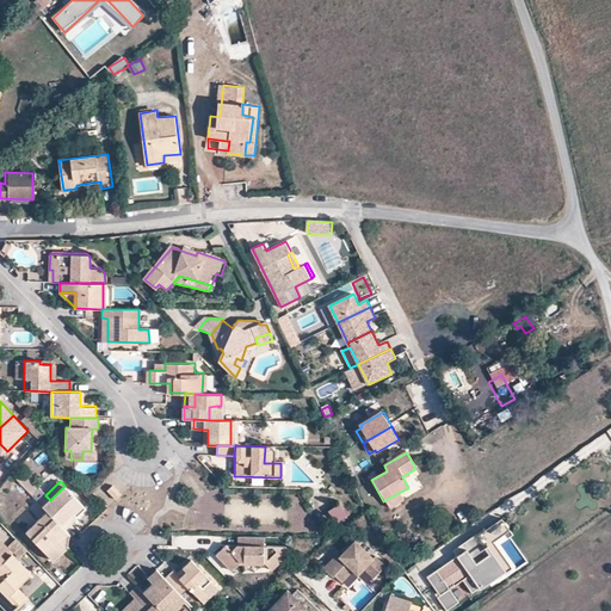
[(115,499),(121,493),(111,483),(105,491),(115,499)]
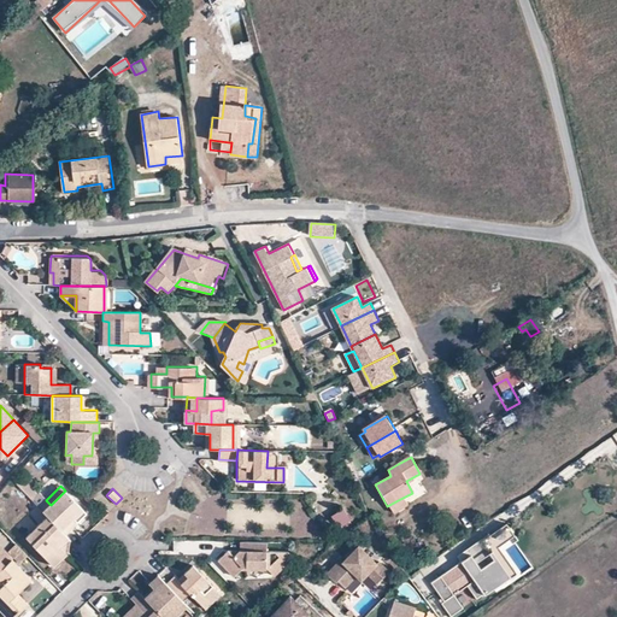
[(51,505),(46,500),(39,506),(48,517),(66,535),(72,528),(71,526),(75,521),(77,523),(87,513),(65,491),(51,505)]
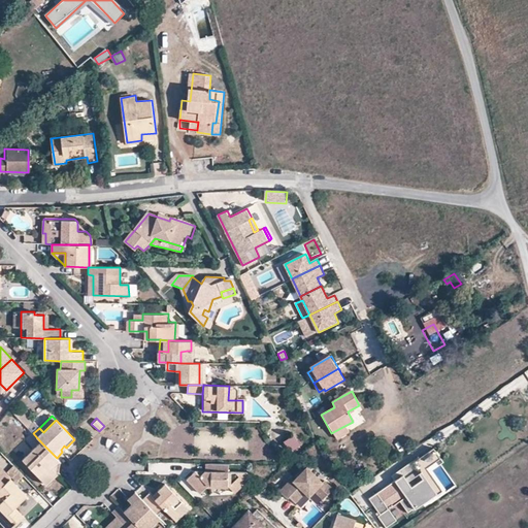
[(342,427),(331,433),(335,440),(347,434),(342,427)]
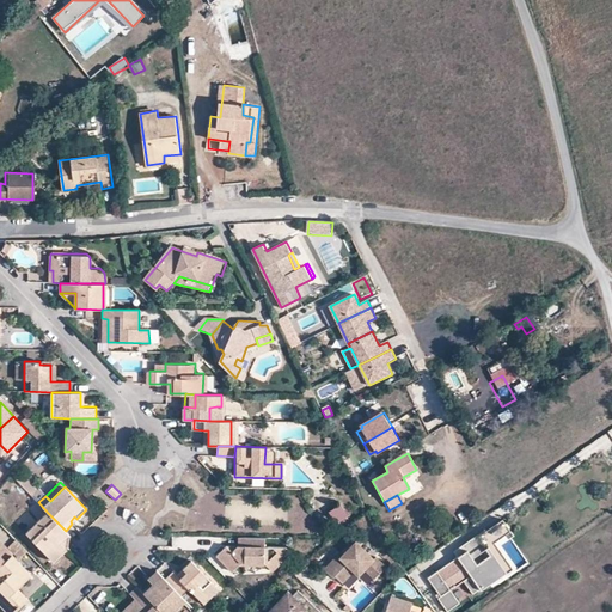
[(341,505),(330,510),(337,521),(347,515),(341,505)]
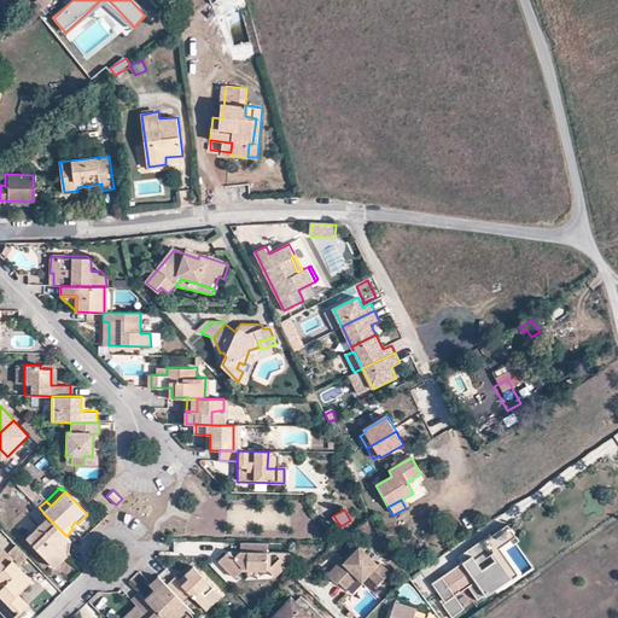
[(70,540),(66,536),(48,518),(27,540),(54,569),(68,555),(62,549),(70,540)]
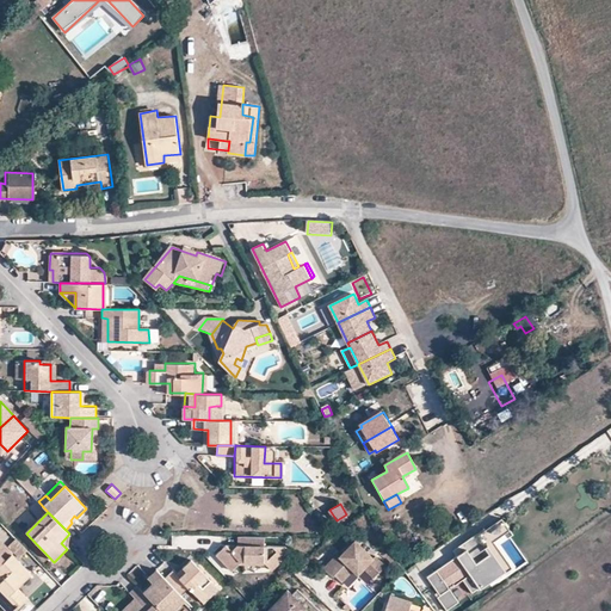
[(504,522),(487,532),(495,544),(512,534),(504,522)]
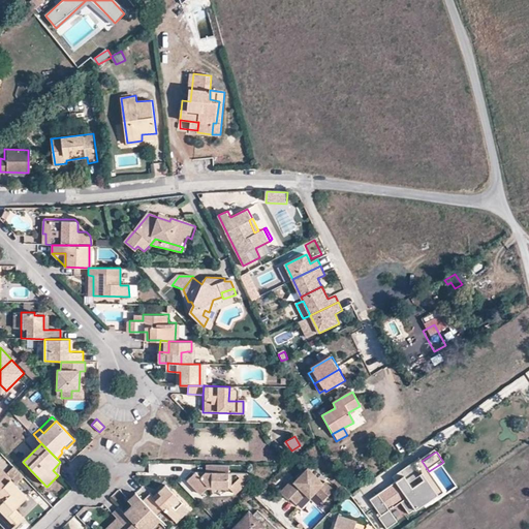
[(405,478),(371,502),(382,518),(380,520),(386,528),(391,528),(394,527),(386,516),(398,507),(406,519),(416,511),(416,510),(435,497),(422,476),(429,471),(422,461),(402,475),(405,478)]
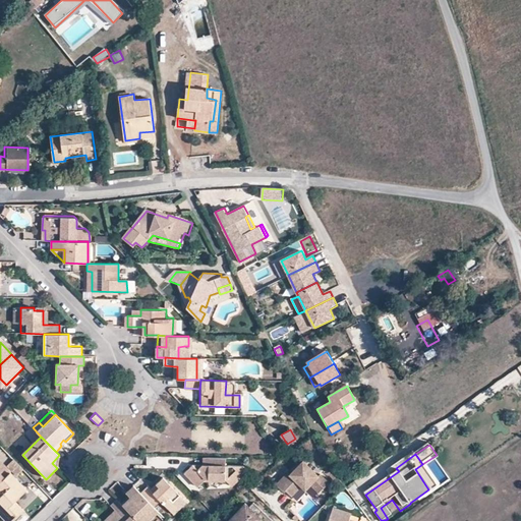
[(200,463),(190,464),(194,467),(196,469),(199,467),(204,463),(204,458),(201,457),(200,463)]
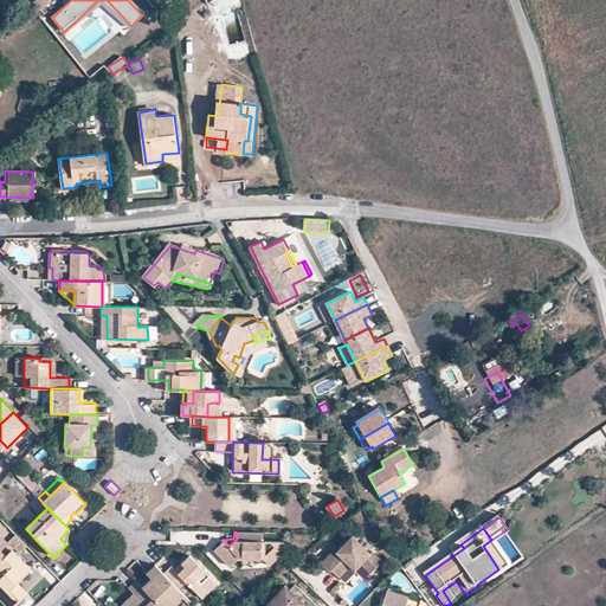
[(226,543),(221,540),(212,548),(227,563),(237,555),(259,555),(266,565),(282,553),(282,542),(260,542),(260,533),(237,533),(237,539),(232,543),(229,546),(226,543)]
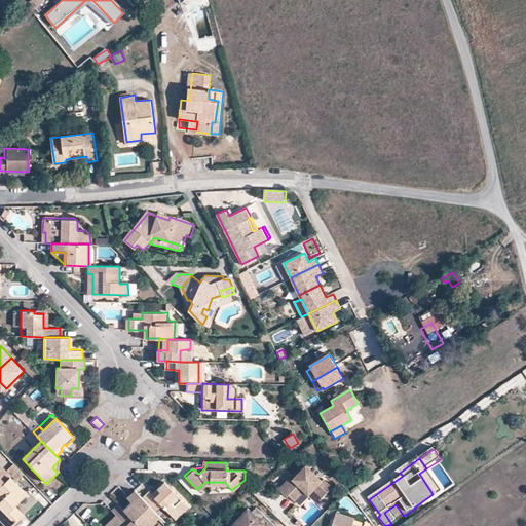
[(331,488),(321,479),(320,481),(304,466),(291,480),(290,478),(277,490),(285,497),(287,495),(290,498),(293,501),(303,491),(306,495),(311,489),(322,498),(331,488)]
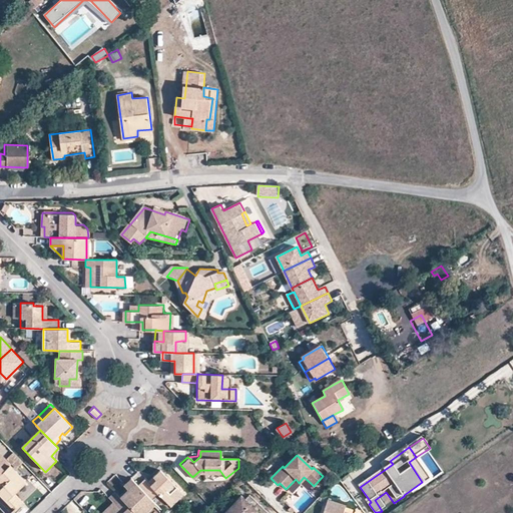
[(0,473),(9,465),(0,456),(0,473)]
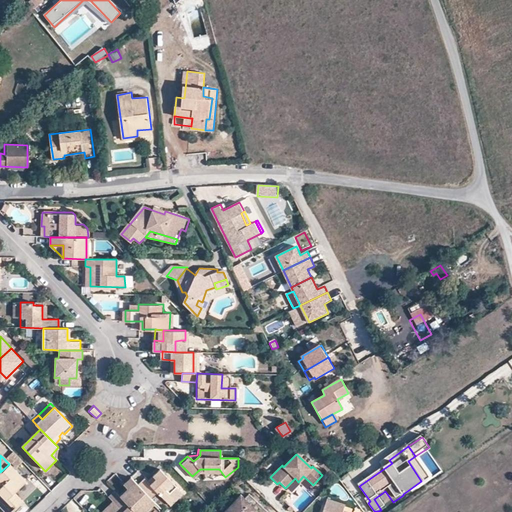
[(11,462),(17,467),(23,462),(17,456),(11,462)]
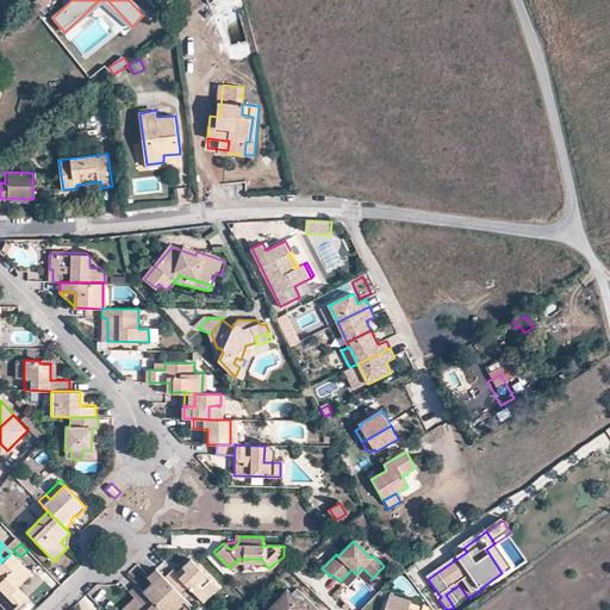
[(511,566),(495,543),(486,549),(502,573),(511,566)]
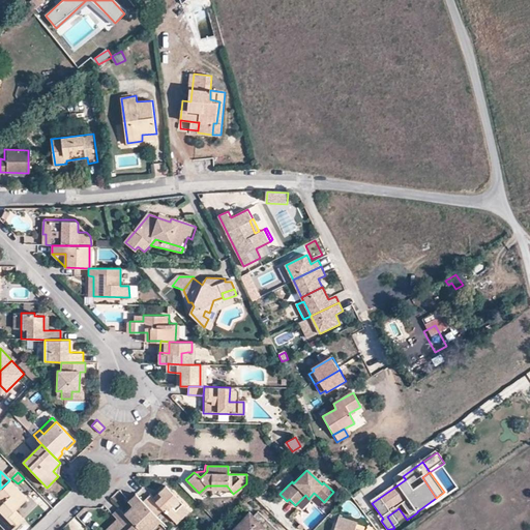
[(9,480),(0,489),(0,519),(1,519),(12,529),(24,518),(15,508),(26,497),(10,480),(9,480)]
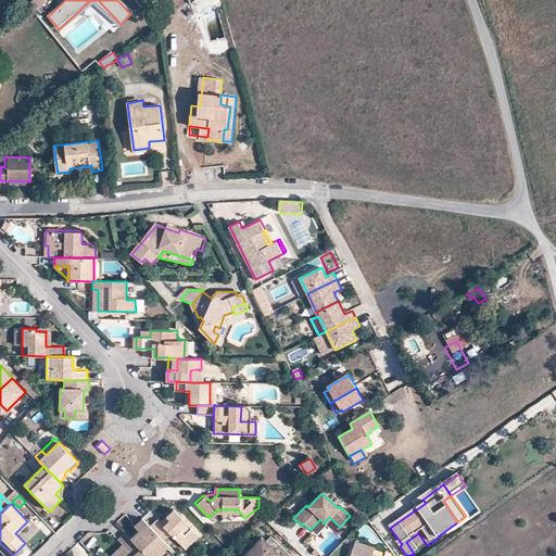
[(149,526),(163,540),(169,533),(180,546),(188,540),(190,542),(197,534),(173,509),(165,516),(169,520),(163,527),(159,522),(156,519),(149,526)]
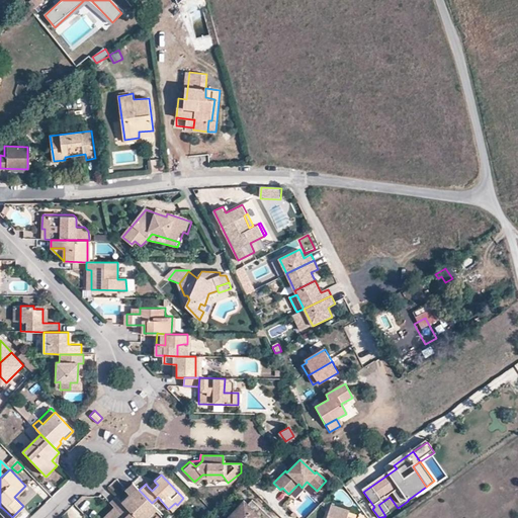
[(154,481),(148,487),(152,491),(158,485),(154,481)]
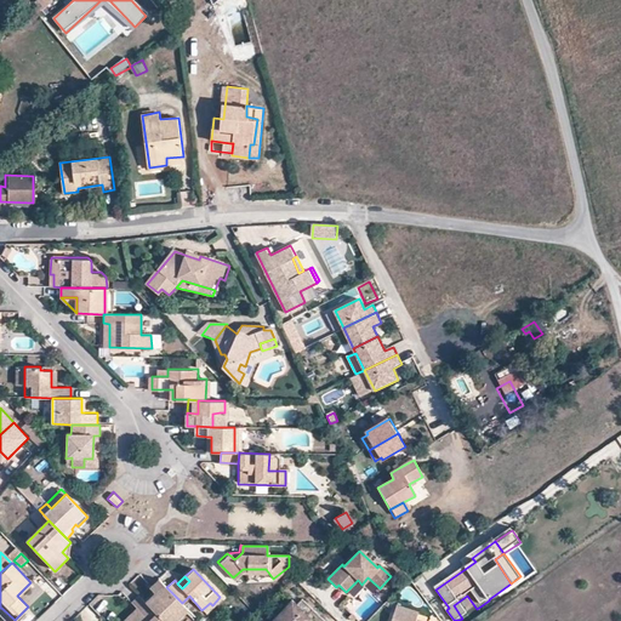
[(144,602),(164,620),(175,620),(178,617),(187,609),(182,603),(166,587),(158,579),(149,587),(154,592),(144,602)]
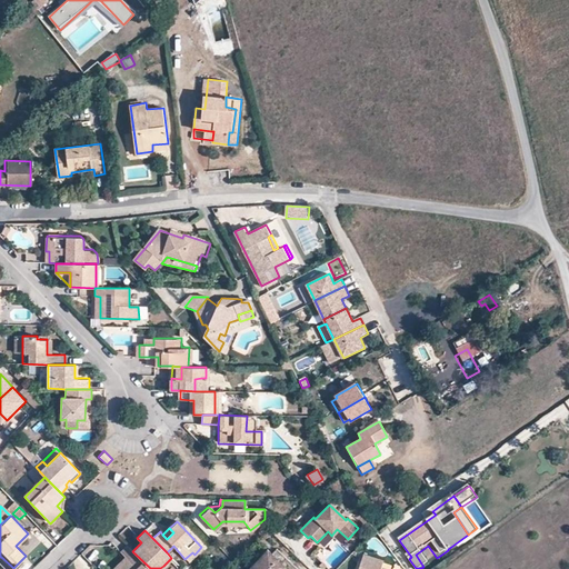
[(150,568),(132,551),(128,546),(120,552),(123,556),(127,560),(117,568),(150,568)]
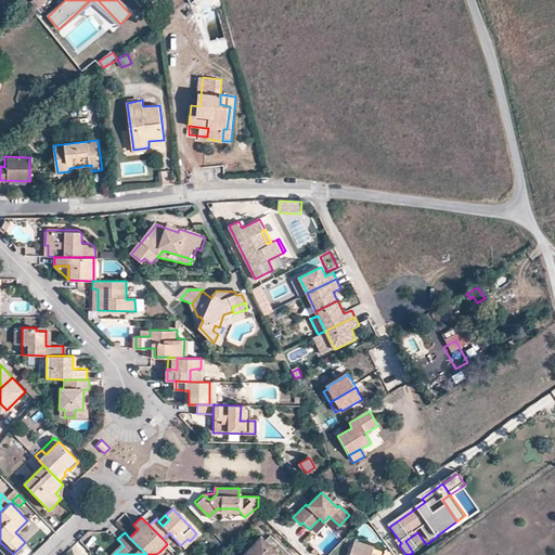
[(199,537),(196,533),(190,541),(188,539),(180,545),(185,551),(199,537)]
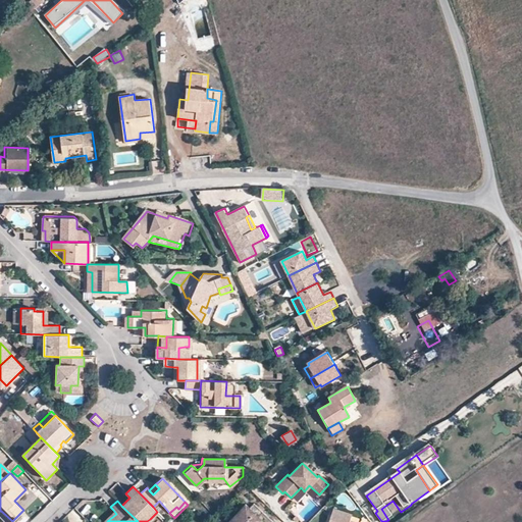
[(272,521),(253,503),(248,507),(245,503),(225,521),(272,521)]
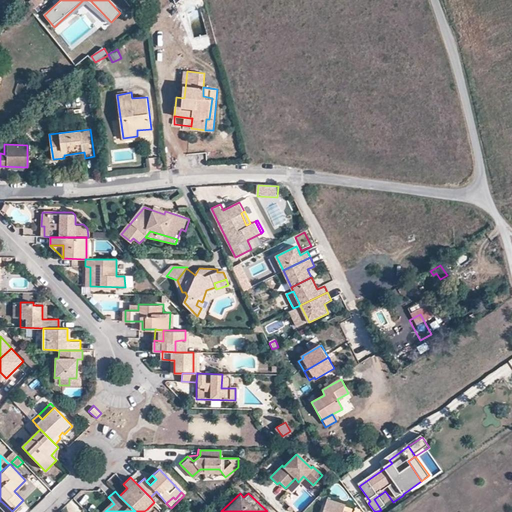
[(345,511),(341,511),(343,504),(325,499),(321,511),(345,511)]
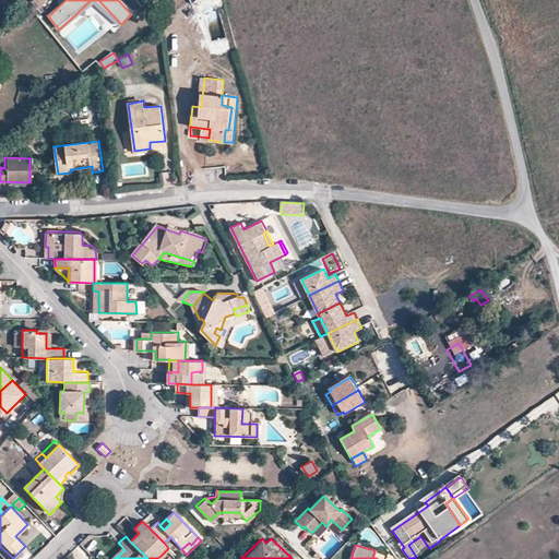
[(109,558),(108,558),(115,558),(125,550),(121,546),(109,558)]
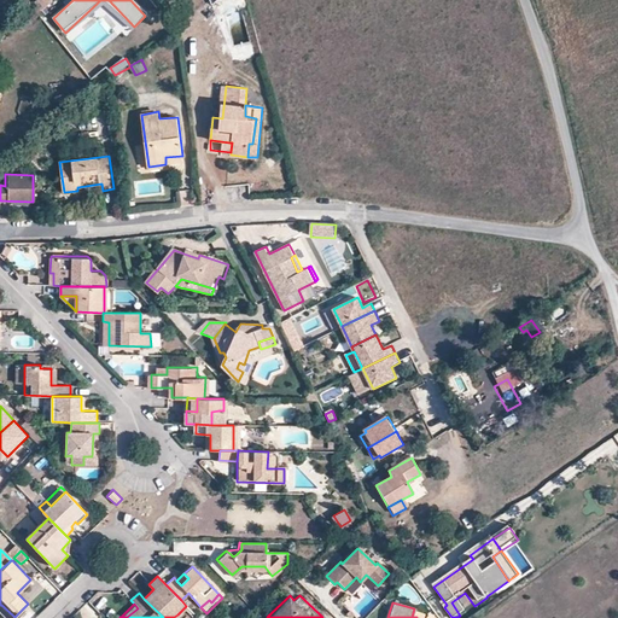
[(12,617),(13,617),(15,617),(1,605),(0,605),(0,610),(7,617),(12,617)]
